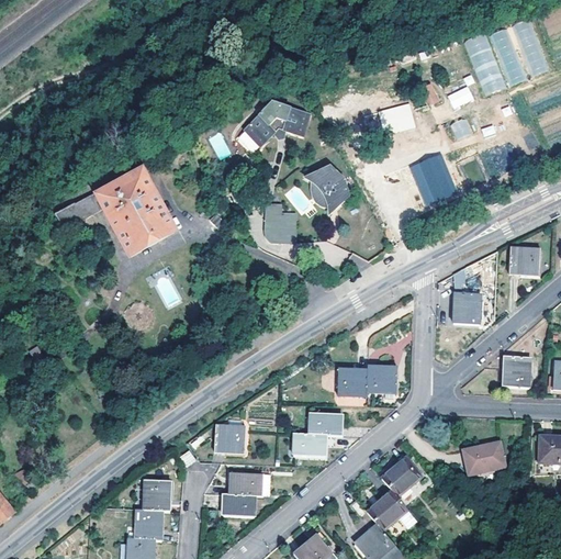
[(511,81),(524,77),(504,25),(491,31),(511,81)]
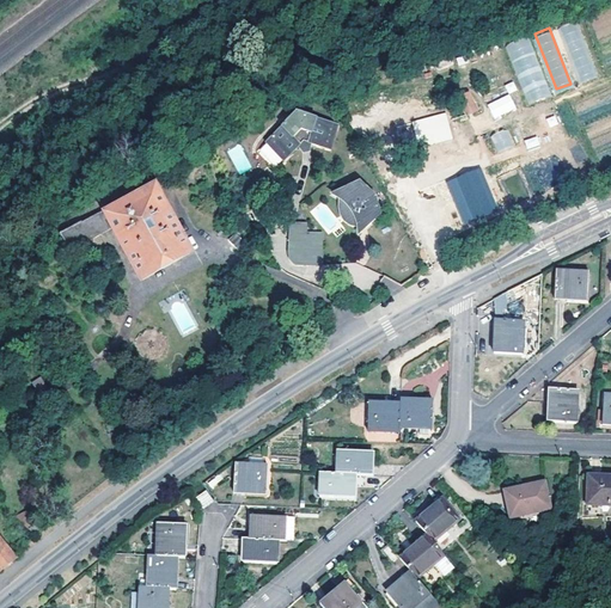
[(549,93),(527,32),(505,41),(525,100),(549,93)]
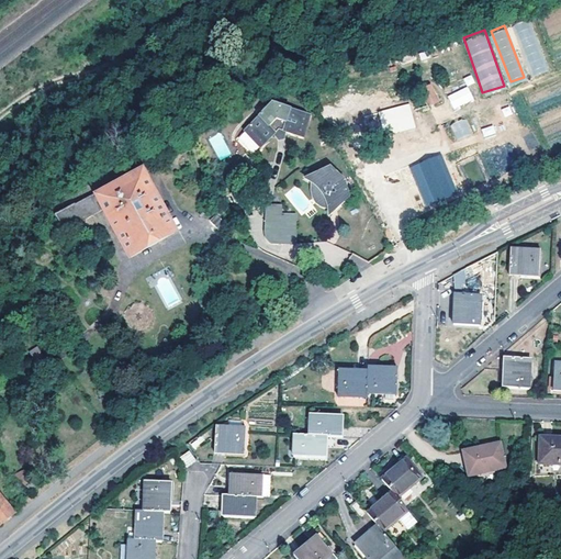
[(451,105),(472,98),(468,84),(446,91),(451,105)]
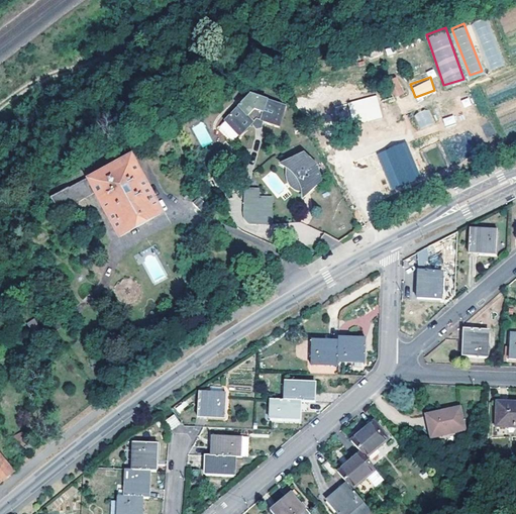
[(403,92),(395,78),(386,82),(394,95),(395,97),(403,92)]
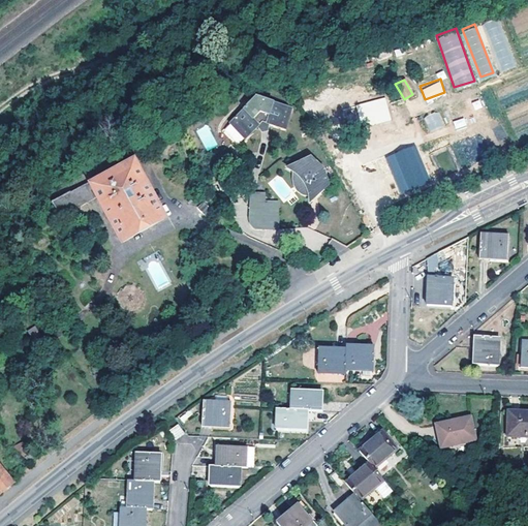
[(255,93),(230,118),(246,134),(258,122),(261,126),(267,124),(269,119),(284,124),(289,104),(255,93)]
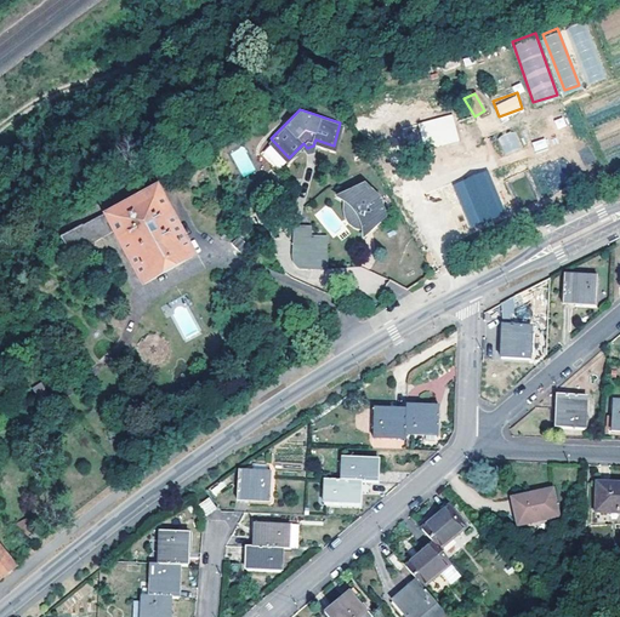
[(408,146),(443,135),(441,124),(404,135),(408,146)]
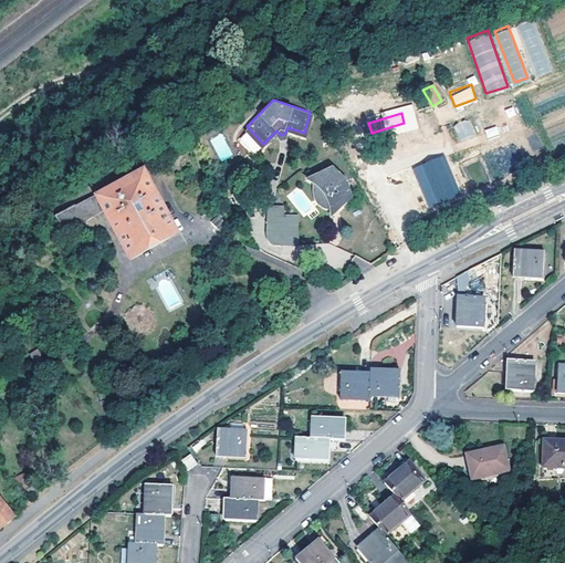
[(468,115),(451,123),(459,137),(474,131),(468,115)]
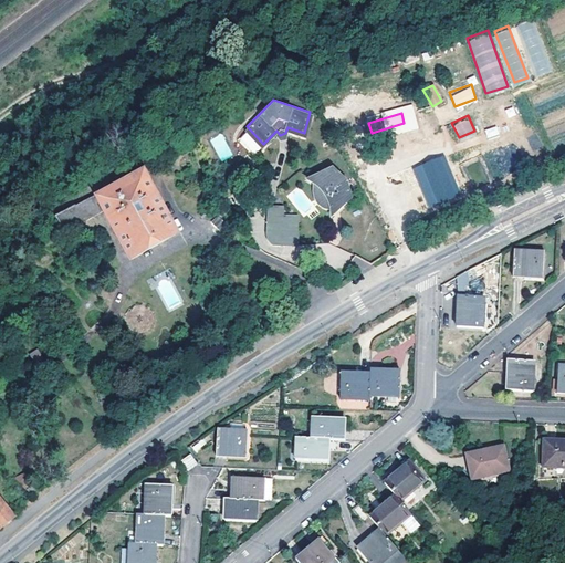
[(483,126),(487,135),(498,131),(495,123),(483,126)]
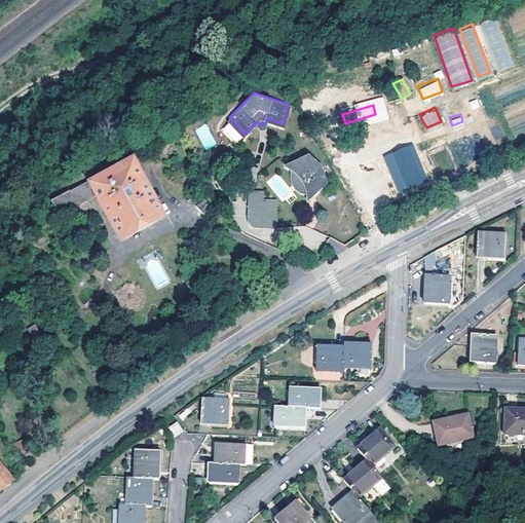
[(382,152),(397,190),(426,178),(412,141),(382,152)]
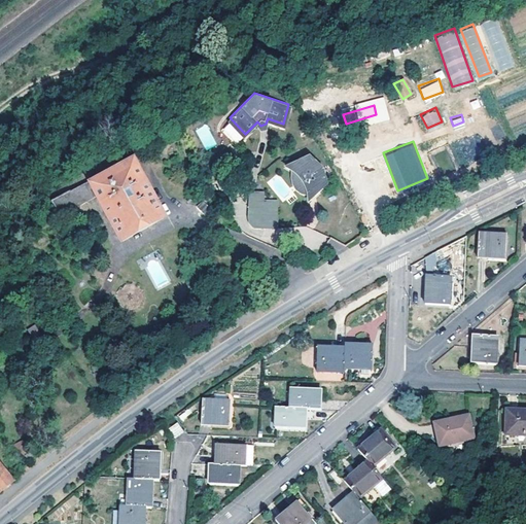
[(307,156),(287,165),(293,170),(295,171),(300,176),(303,183),(305,188),(307,199),(324,183),(319,167),(307,156)]
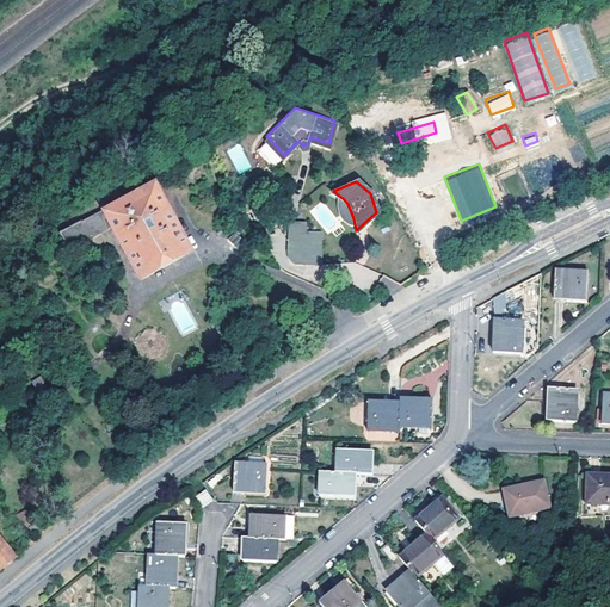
[(151,192),(112,214),(142,266),(180,245),(151,192)]
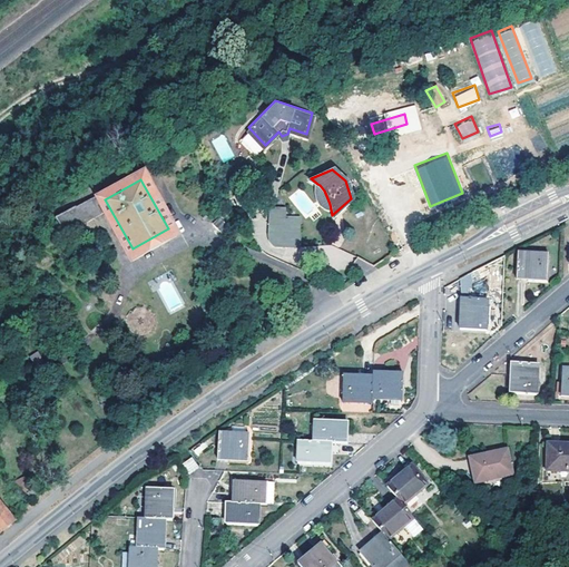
[(324,191),(320,185),(315,192),(315,195),(315,198),(317,202),(321,204),(323,205),(330,204),(327,198),(324,191)]
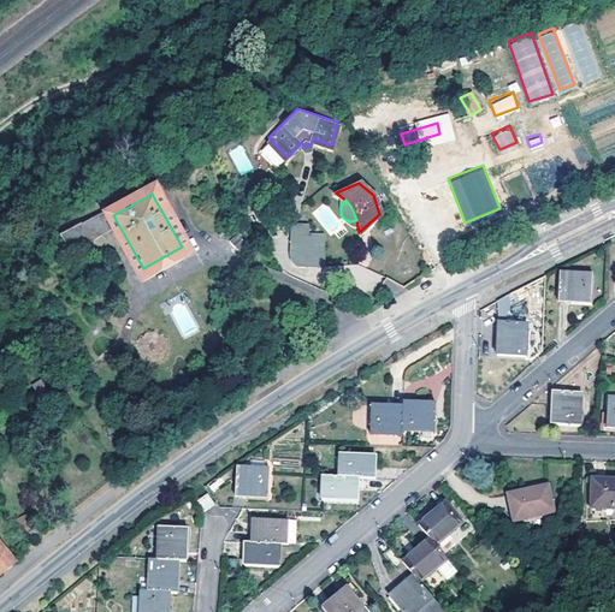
[(289,238),(307,239),(307,230),(308,227),(308,220),(294,219),(289,238)]
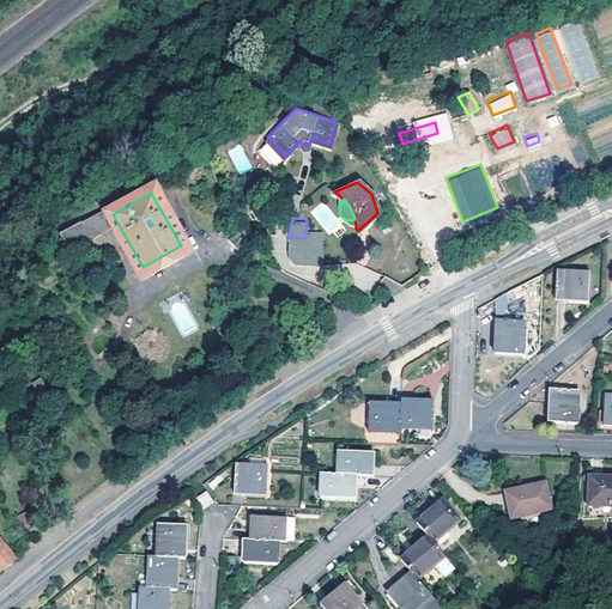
[(306,238),(306,259),(321,259),(322,226),(316,226),(316,229),(306,229),(306,238)]
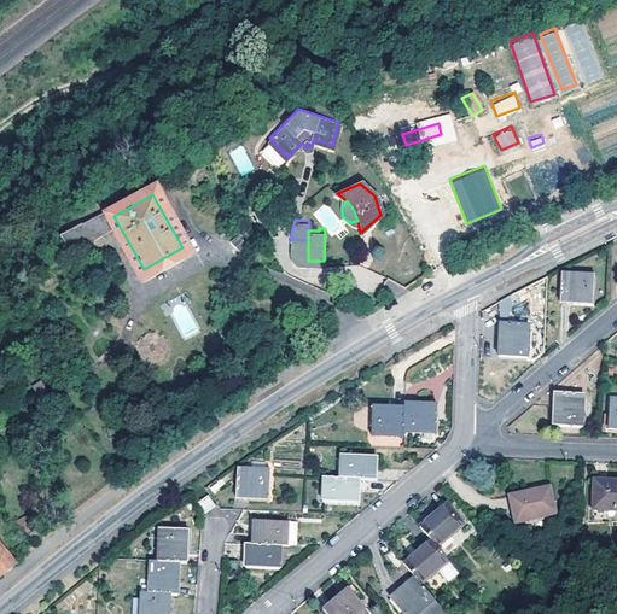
[(301,261),(308,261),(308,240),(290,239),(290,250),(292,256),(296,258),(301,261)]
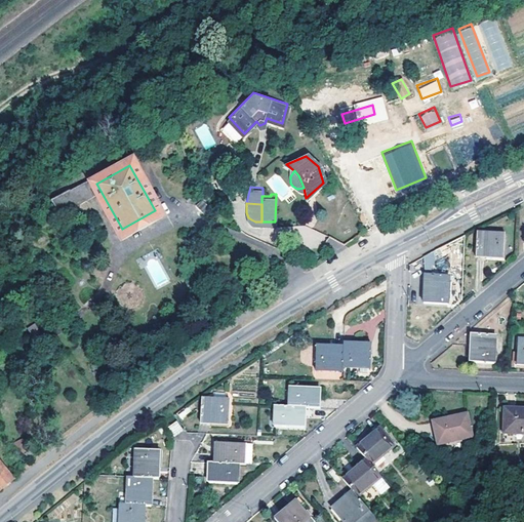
[(504,233),(476,232),(474,253),(502,255),(504,233)]
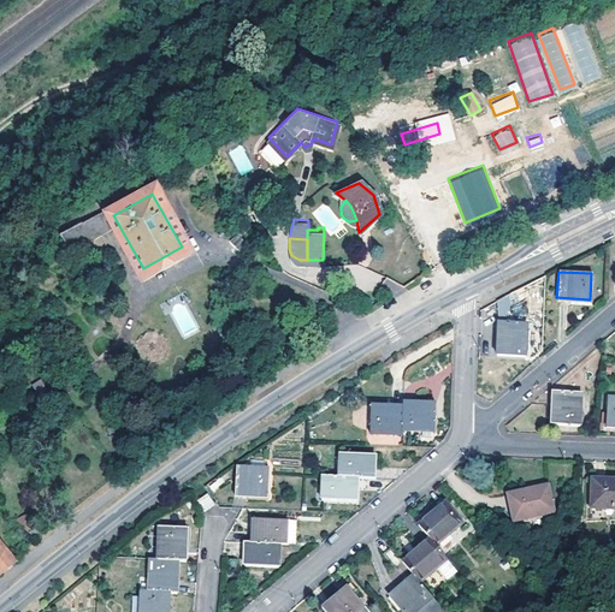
[(526,321),(497,320),(496,352),(524,354),(526,321)]
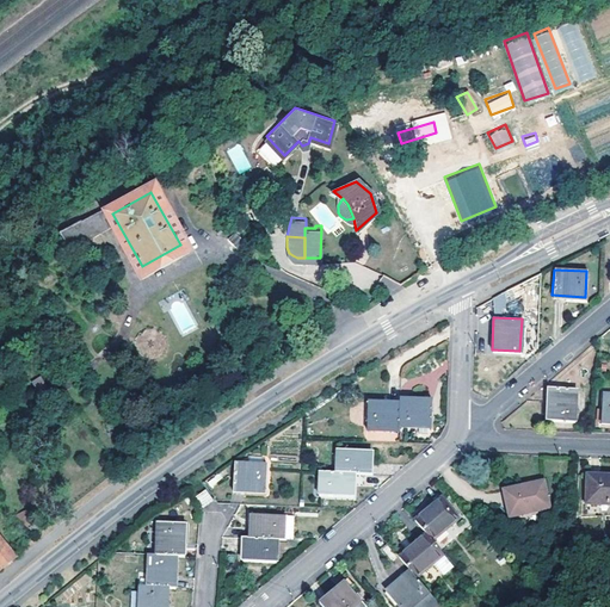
[(42,377),(32,383),(38,392),(48,385),(42,377)]
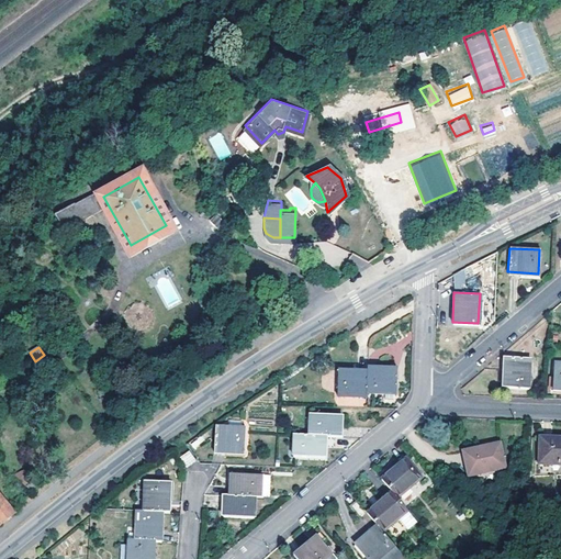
[(529,357),(504,355),(502,384),(527,387),(529,357)]
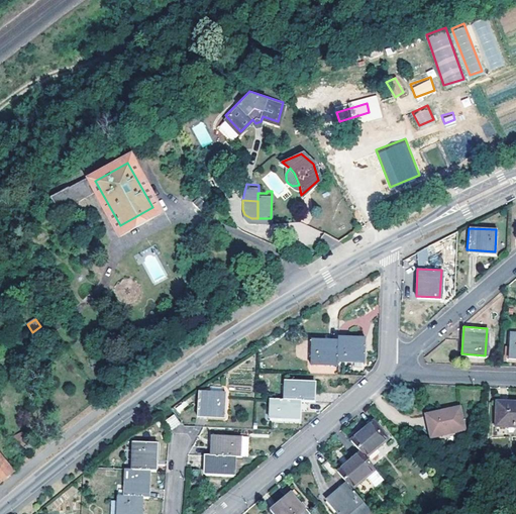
[(515,332),(509,332),(507,355),(515,355),(515,332)]
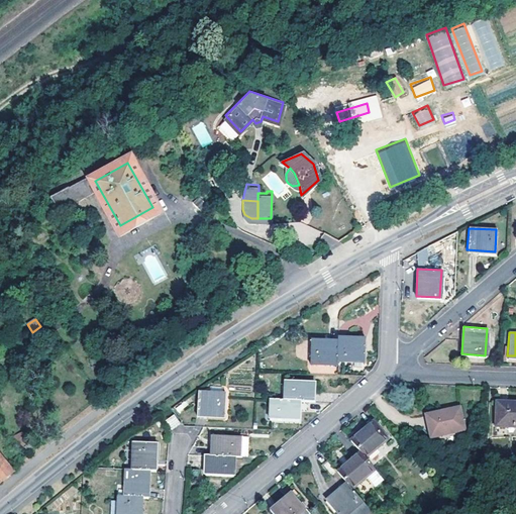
[(336,339),(336,358),(363,360),(364,336),(337,334),(336,339)]
